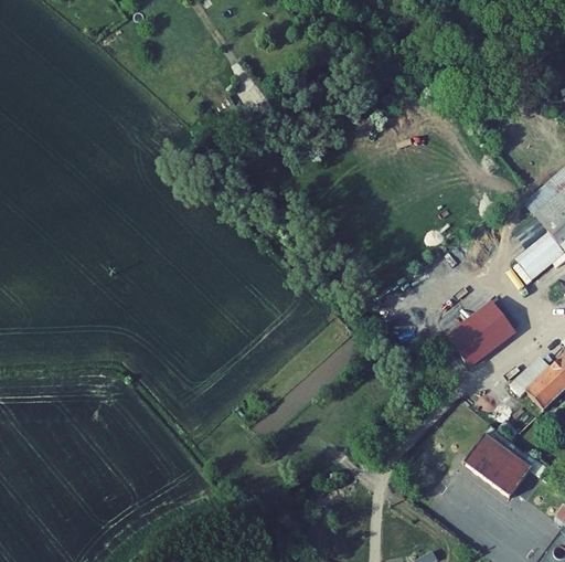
[(564,167),(524,203),(534,214),(564,188),(564,167)]
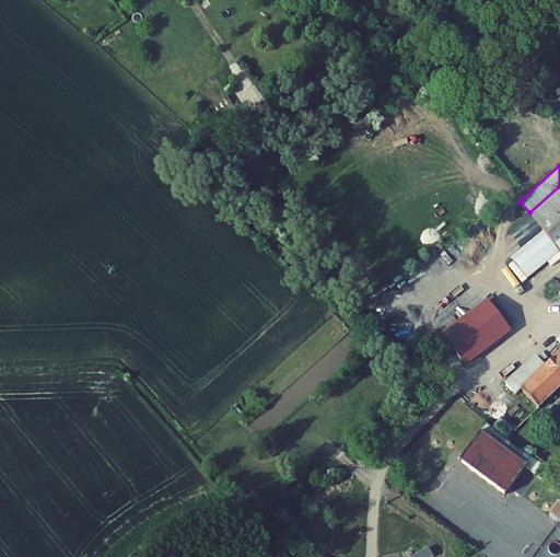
[(559,186),(529,212),(559,247),(559,186)]
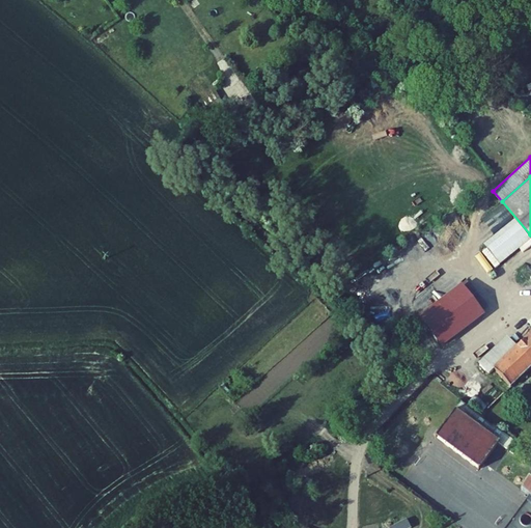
[(530,238),(513,218),(484,242),(500,261),(530,238)]
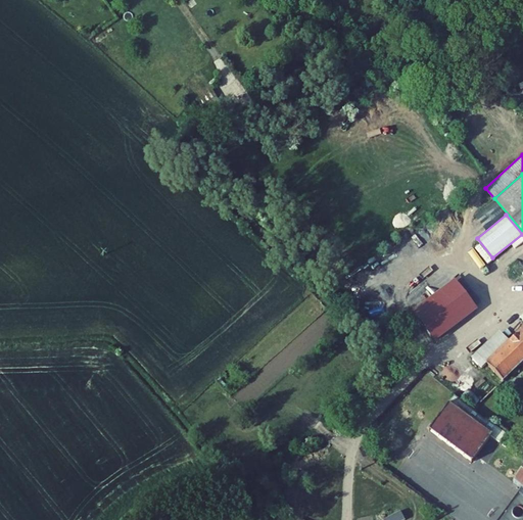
[(412,310),(435,340),(478,308),(456,277),(412,310)]
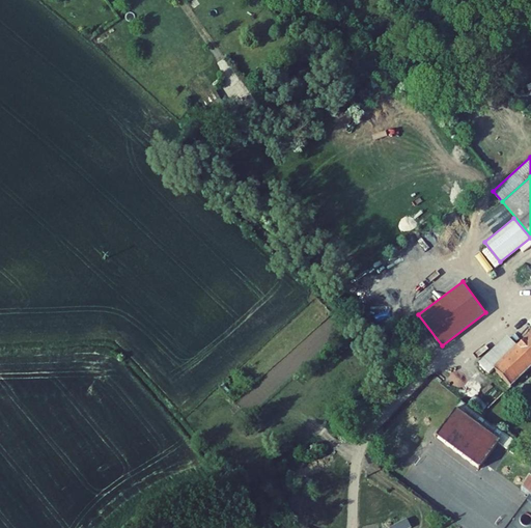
[(495,367),(511,385),(530,365),(530,331),(518,345),(495,367)]
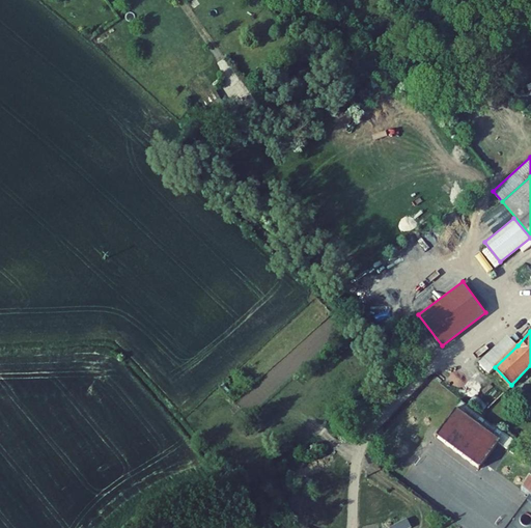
[(478,361),(488,372),(495,367),(518,345),(507,334),(478,361)]
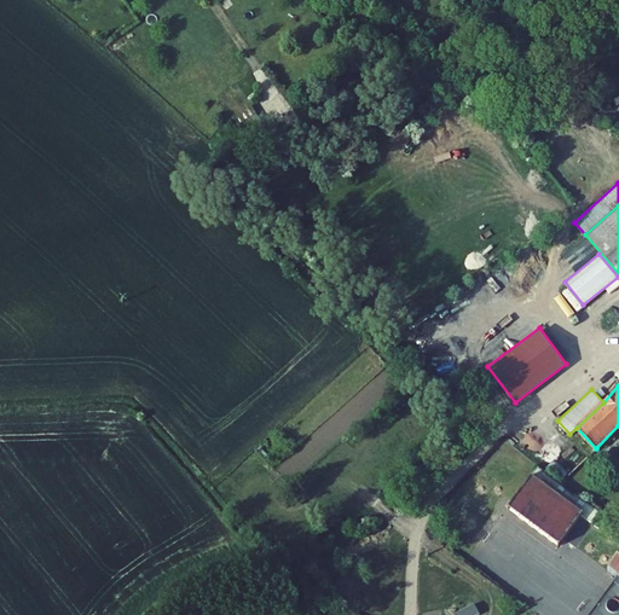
[(562,465),(570,473),(585,457),(579,450),(562,465)]
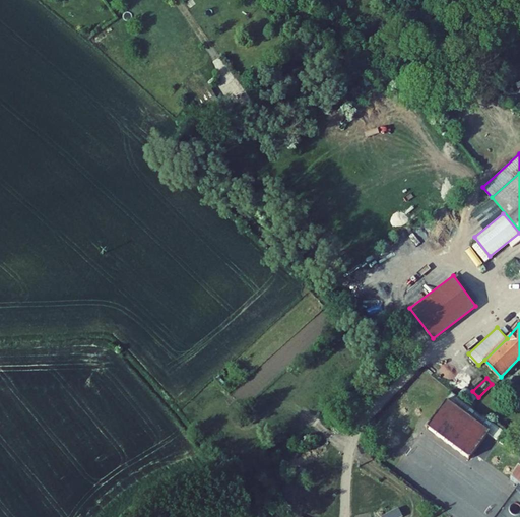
[(419,425),(459,456),(478,431),(488,437),(494,429),(445,391),(419,425)]
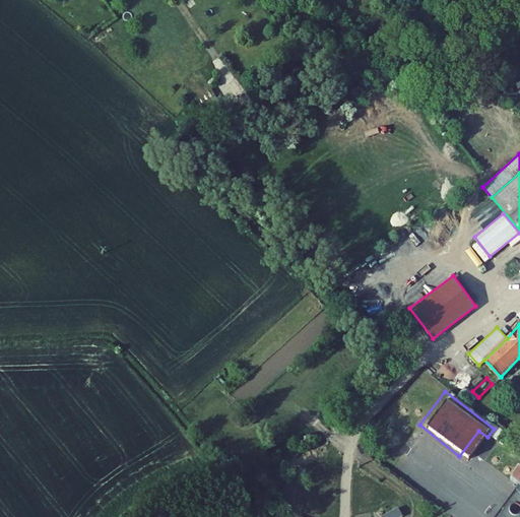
[(519,467),(511,479),(519,486),(519,467)]
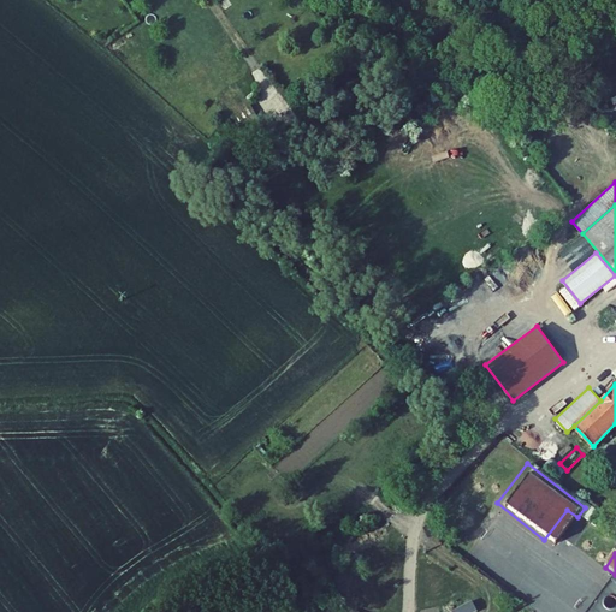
[(450,607),(452,611),(468,611),(477,607),(471,596),(450,607)]
